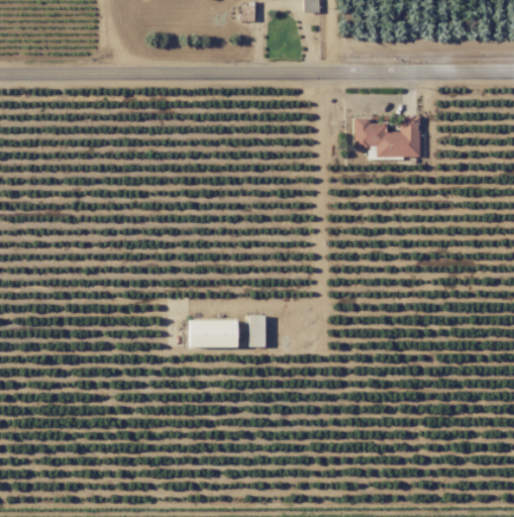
[(319,0),(303,0),(304,12),(320,11),(319,0)]
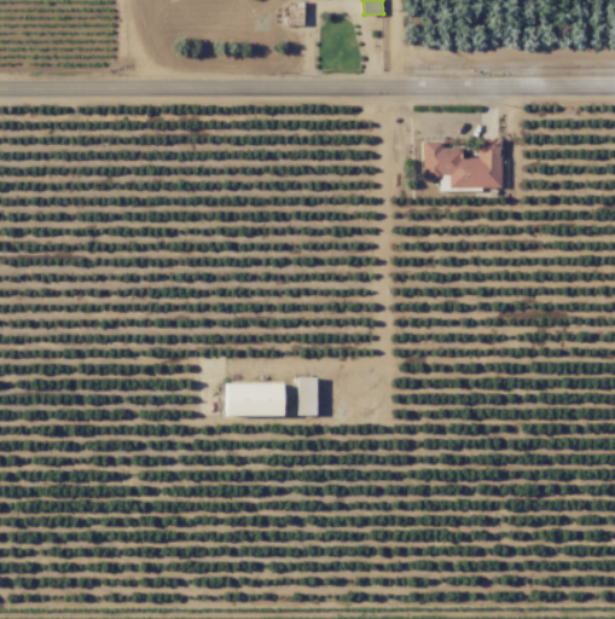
[(303,7),(289,7),(290,24),(305,24),(303,7)]
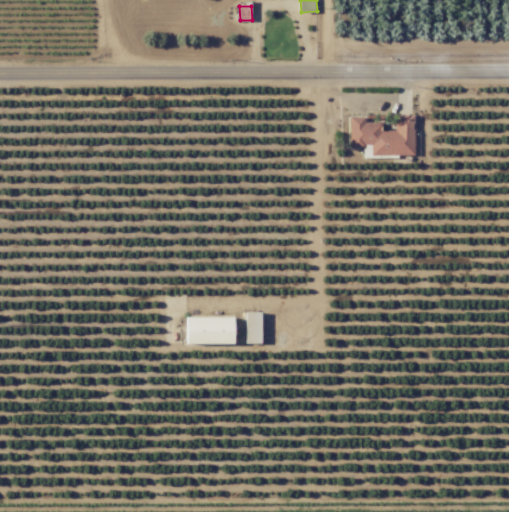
[(416,154),(415,114),(396,114),(396,130),(383,130),(383,121),(367,122),(367,116),(351,116),(351,147),(365,147),(365,155),(416,154)]
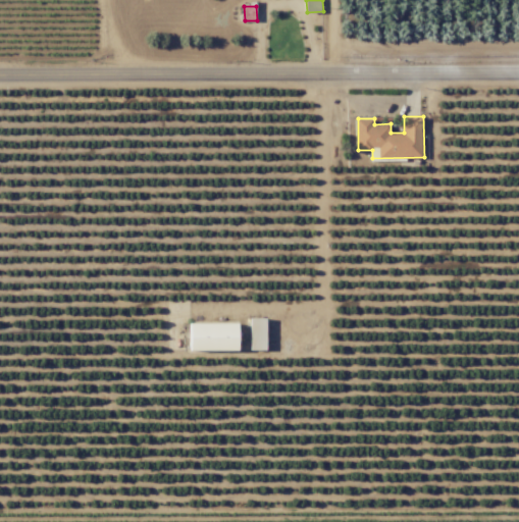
[(267,349),(267,317),(251,317),(252,350),(267,349)]
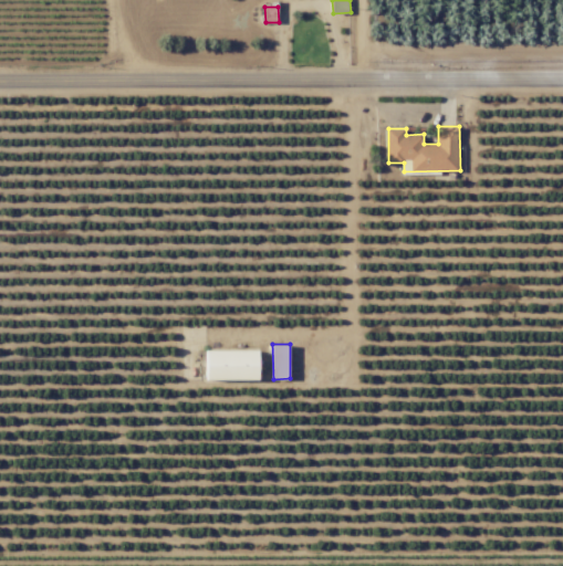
[(259,349),(207,349),(207,379),(260,379),(259,349)]
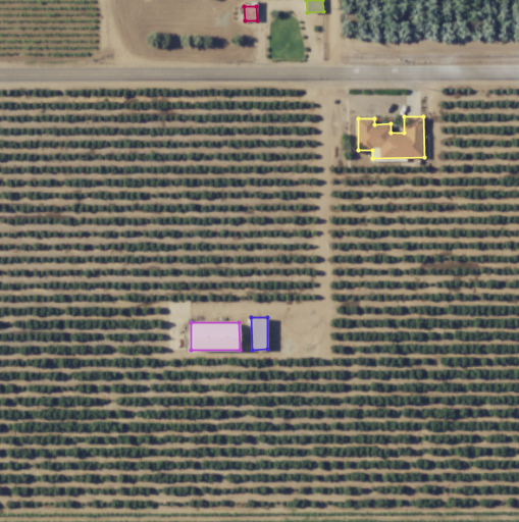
All buildings are outlined.
